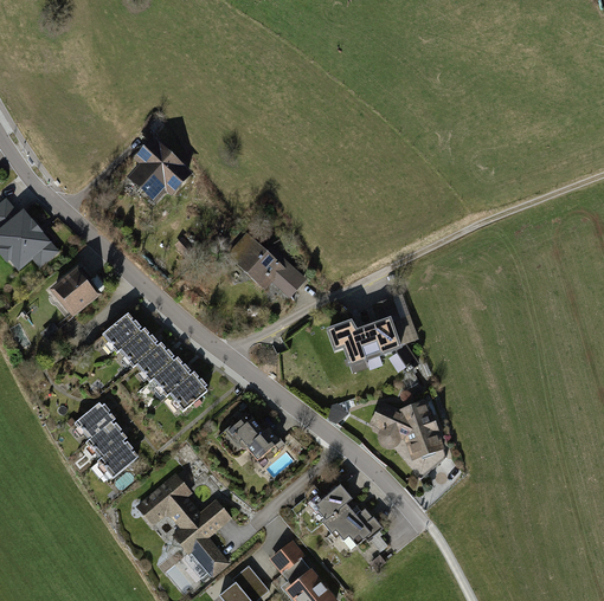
[(196,172),(154,135),(134,159),(139,163),(126,178),(156,204),(166,192),(173,198),(196,172)]
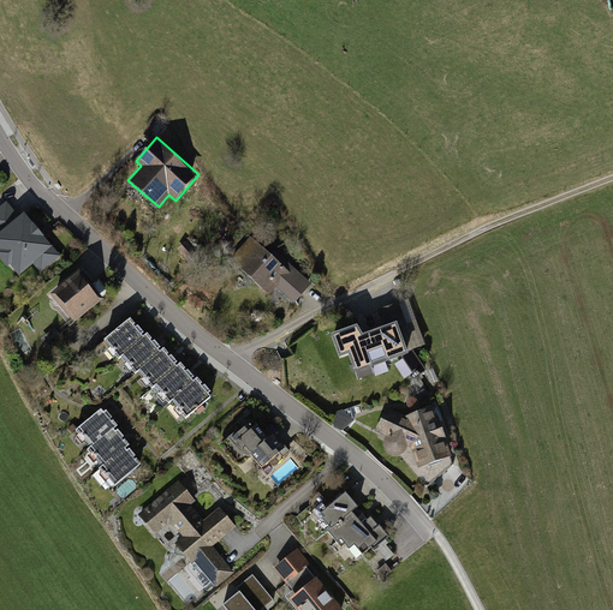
[(0,207),(0,241),(25,269),(41,256),(48,263),(59,253),(22,214),(13,221),(0,207)]
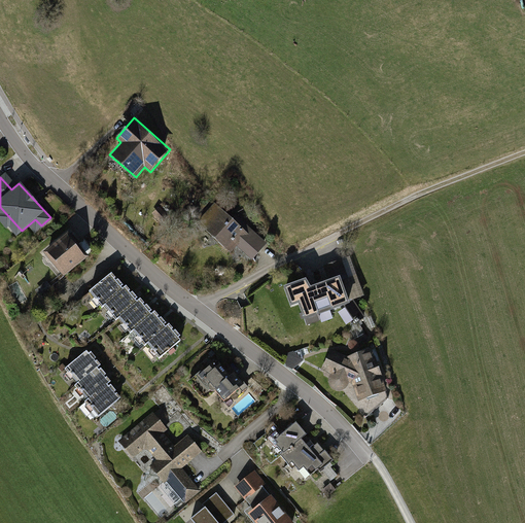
[(196,222),(228,249),(236,239),(255,255),(267,242),(234,214),(231,217),(212,202),(196,222)]
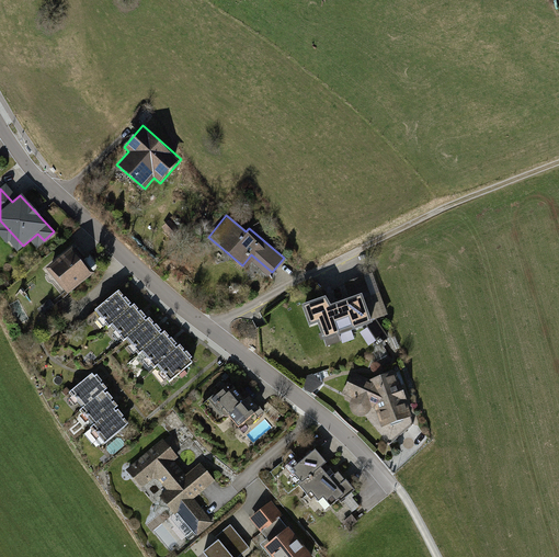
[(72,246),(45,270),(68,295),(94,272),(72,246)]
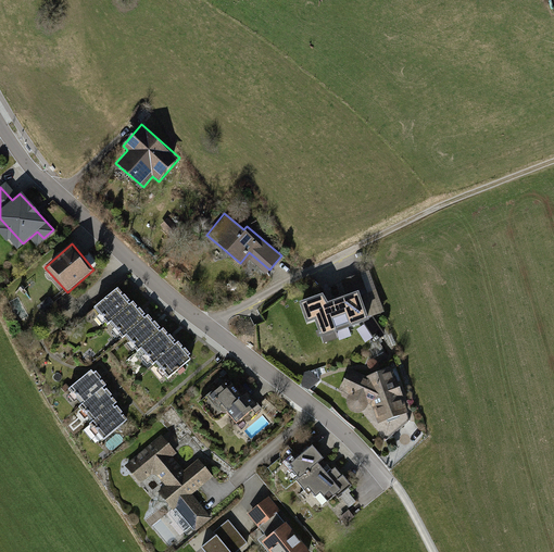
[(345,293),(311,308),(324,342),(339,337),(337,331),(363,323),(373,336),(385,329),(374,314),(383,310),(368,268),(339,278),(345,293)]
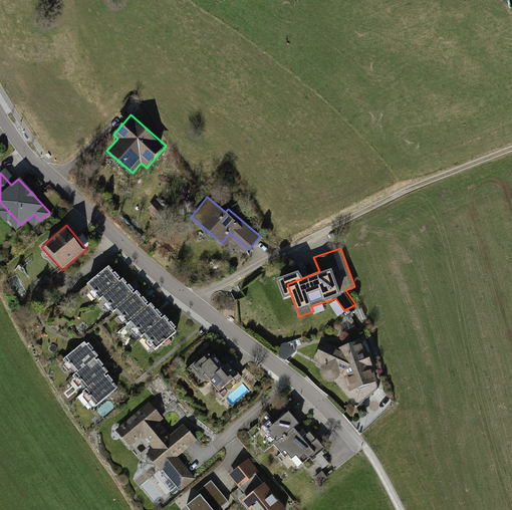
[(87,283),(99,297),(101,295),(118,281),(107,267),(87,283)]
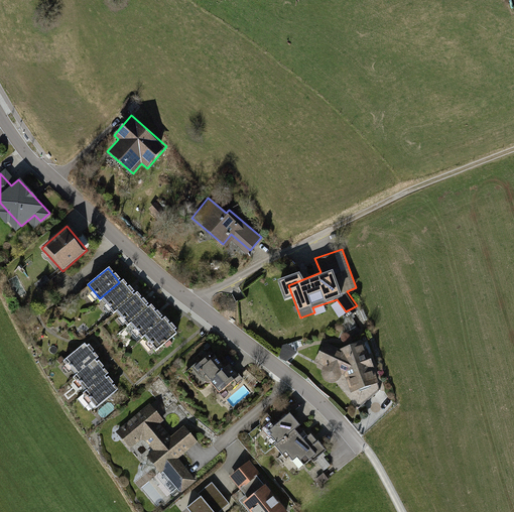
[(102,296),(114,310),(117,308),(134,294),(122,280),(119,282),(102,296)]
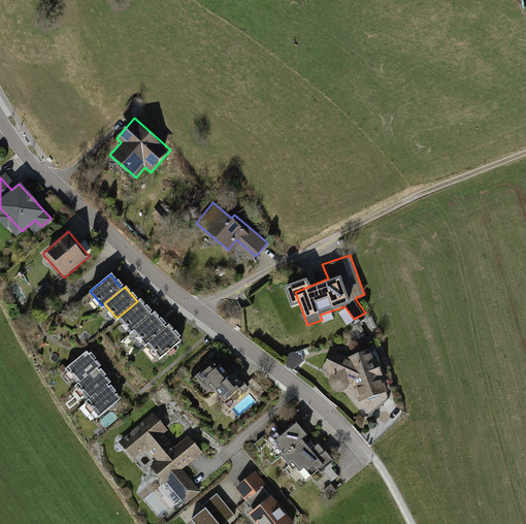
[(120,316),(132,330),(133,329),(152,314),(139,299),(137,301),(120,316)]
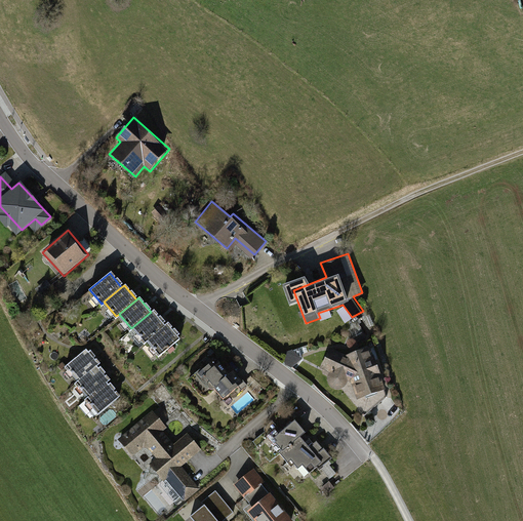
[(132,327),(145,342),(148,339),(165,325),(153,311),(151,312),(132,327)]
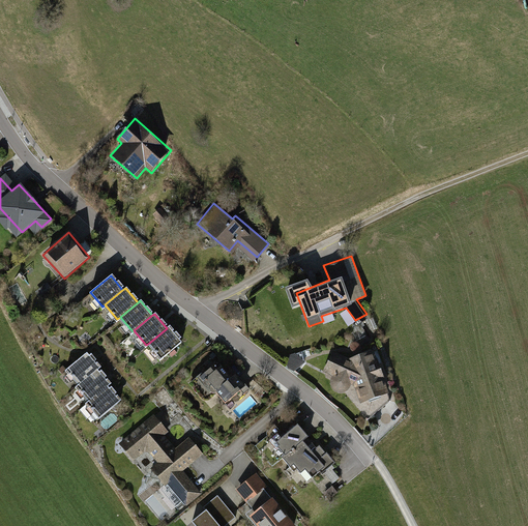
[(149,343),(160,357),(181,341),(169,326),(167,328),(149,343)]
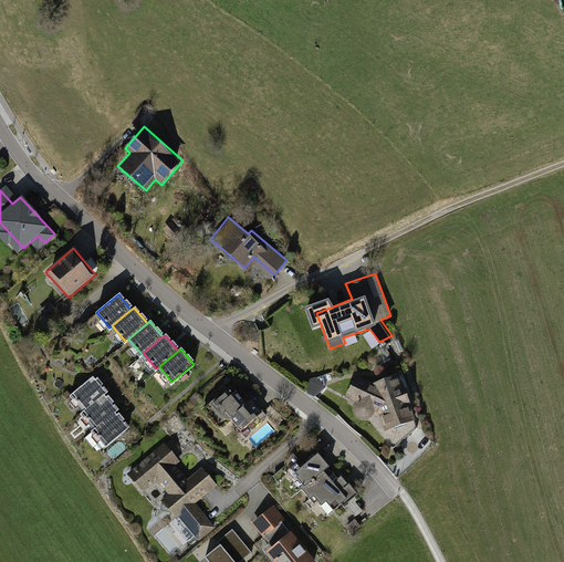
[(301,387),(315,397),(324,385),(323,373),(307,378),(301,387)]
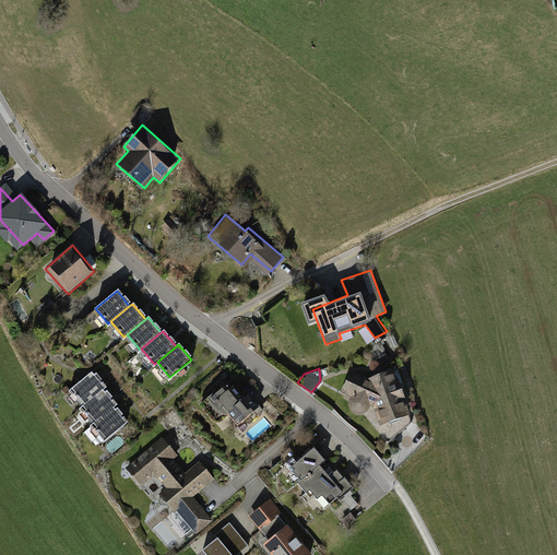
[(381,424),(412,413),(395,368),(370,378),(351,369),(341,390),(351,394),(348,400),(351,408),(355,412),(362,412),(369,409),(371,404),(374,405),(381,424)]
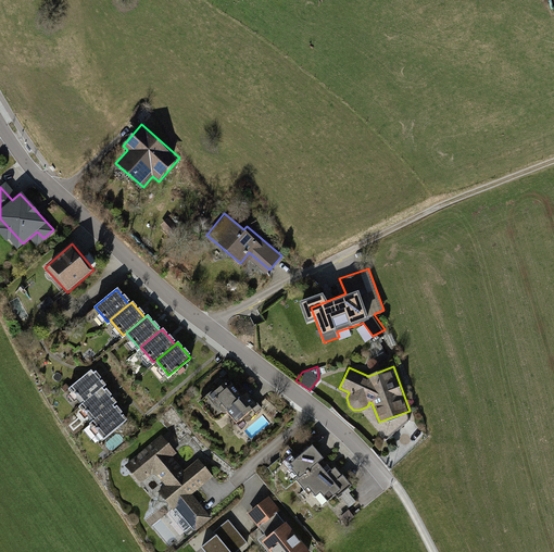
[(68,387),(82,403),(101,387),(103,385),(99,379),(102,377),(96,371),(93,372),(91,369),(68,387)]
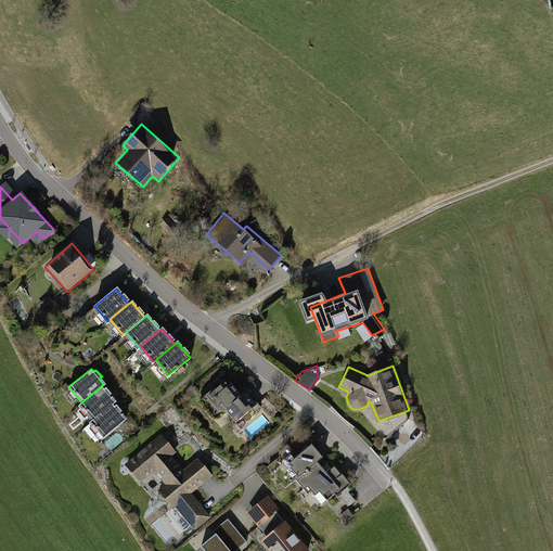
[(235,404),(245,414),(253,408),(256,411),(261,407),(242,385),(238,389),(231,382),(227,386),(223,383),(215,389),(218,394),(213,398),(217,404),(221,400),(229,409),(235,404)]
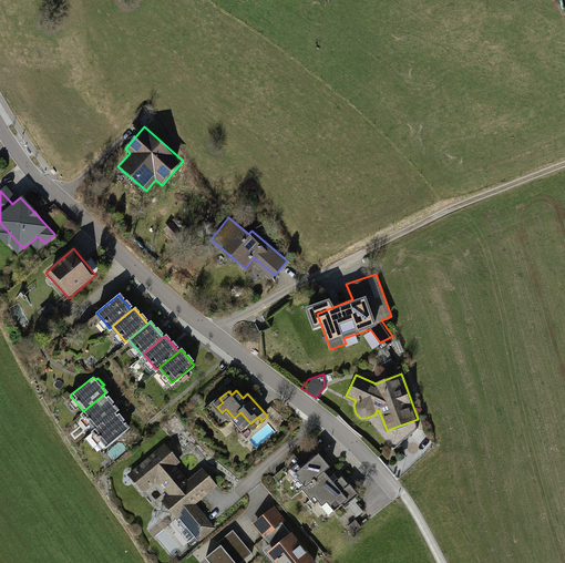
[(81,412),(94,429),(115,411),(116,410),(112,403),(113,402),(109,396),(106,397),(103,395),(83,411),(81,412)]
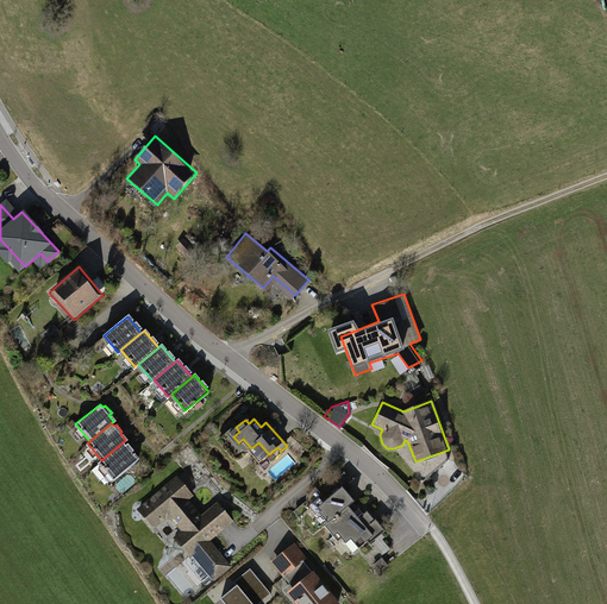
[(99,461),(113,478),(138,458),(132,451),(135,450),(129,442),(126,444),(124,441),(101,460),(99,461)]
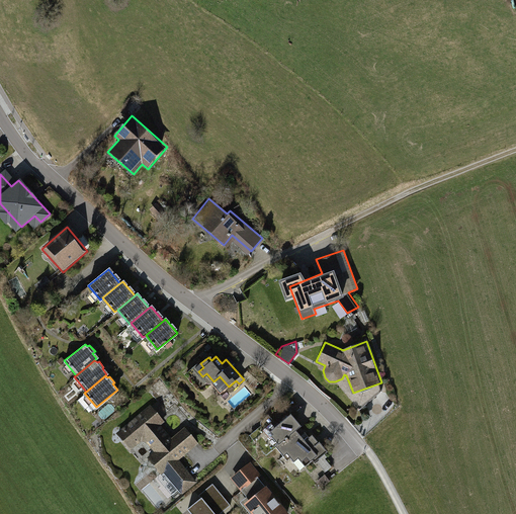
[(175,499),(196,481),(178,459),(198,441),(185,425),(171,437),(160,424),(164,420),(149,404),(116,431),(132,449),(144,438),(154,450),(147,456),(160,473),(164,469),(172,480),(164,486),(175,499)]
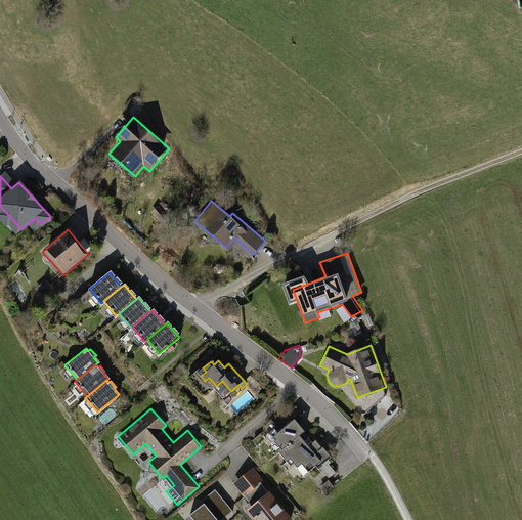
[(312,421),(304,410),(271,436),(281,449),(298,436),(305,431),(303,429),(312,421)]
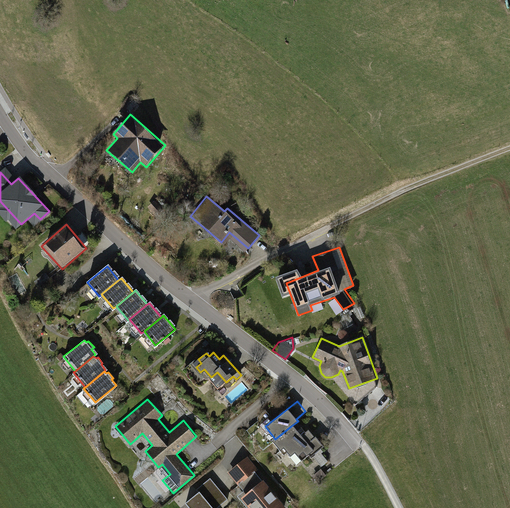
[(254,423),(246,429),(250,433),(257,427),(254,423)]
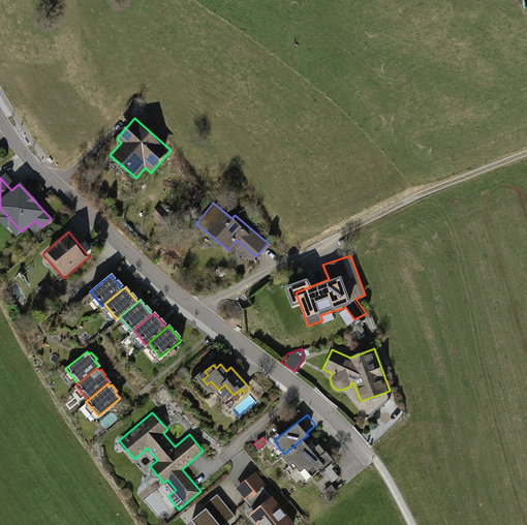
[(301,440),(284,454),(299,470),(305,466),(310,472),(317,468),(320,471),(332,460),(318,445),(311,450),(301,440)]
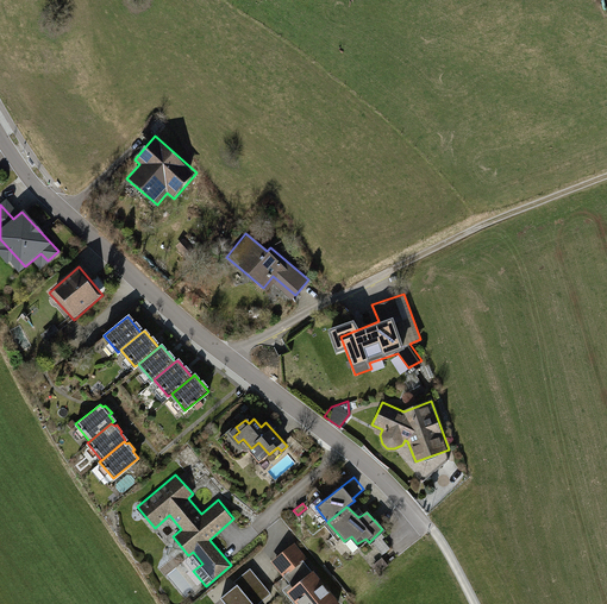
[(340,603),(342,603),(315,572),(318,570),(294,541),(271,560),(289,583),(283,587),(296,603),(340,603)]
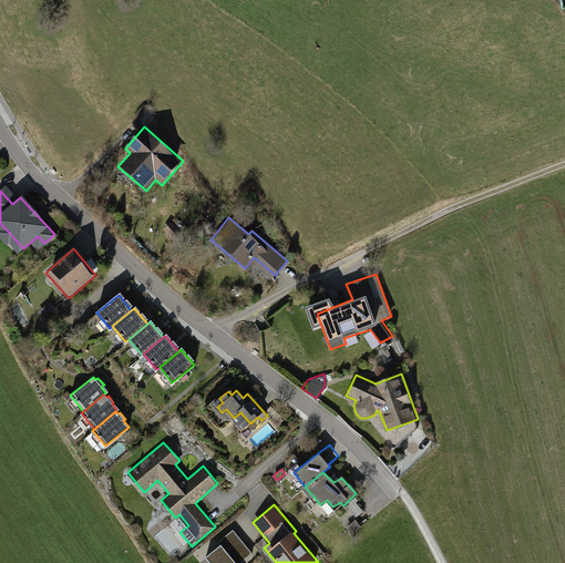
[(360,524),(356,519),(348,524),(353,530),(360,524)]
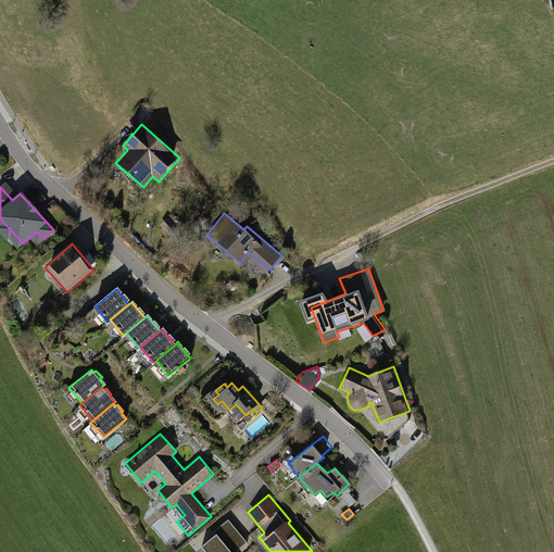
[(202,544),(208,551),(231,551),(246,540),(227,518),(213,529),(216,534),(202,544)]
